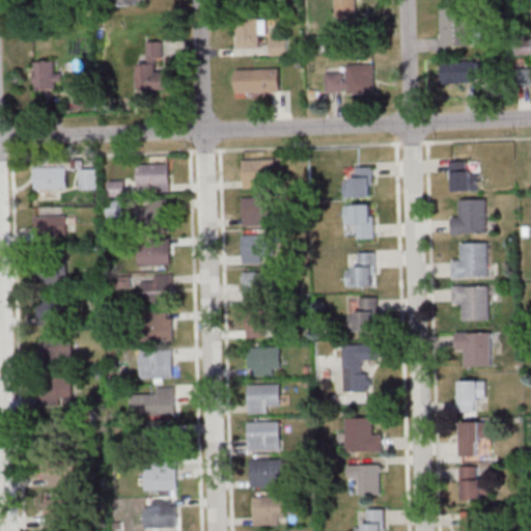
[(335,0),(336,16),(359,16),(358,0),(335,0)]
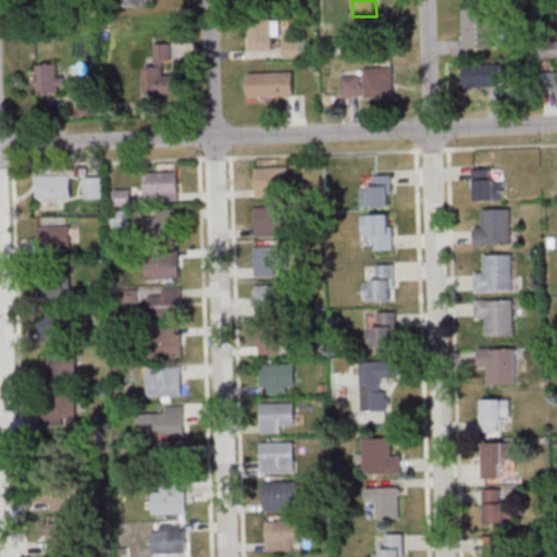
[(493,48),(493,9),(462,9),(462,48),(493,48)]
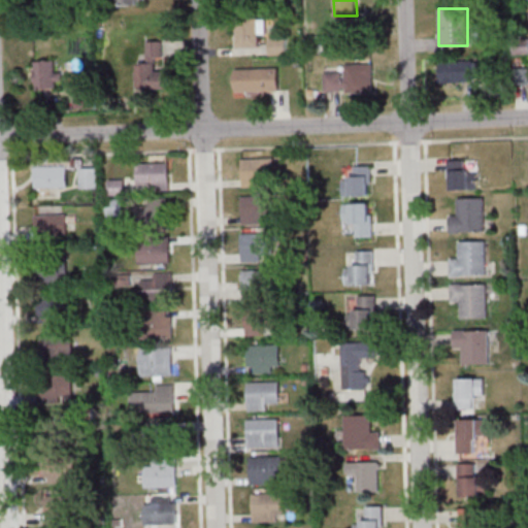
[(235,18),(235,47),(257,47),(257,35),(264,35),(264,18),(235,18)]
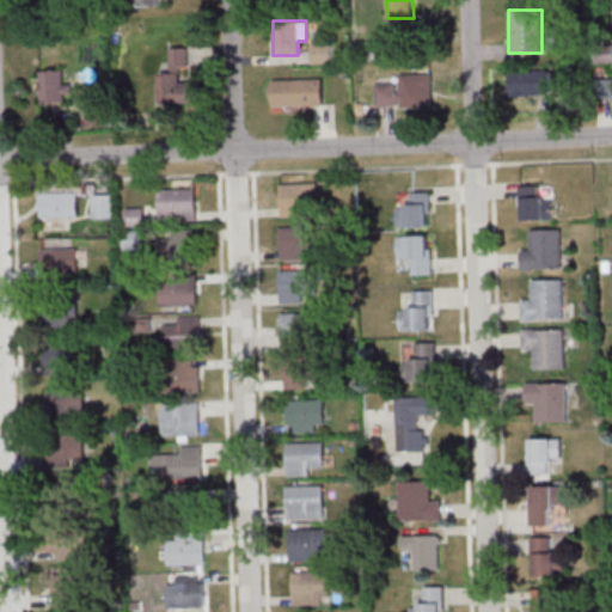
[(311,63),(332,63),(331,43),(311,43),(311,63)]
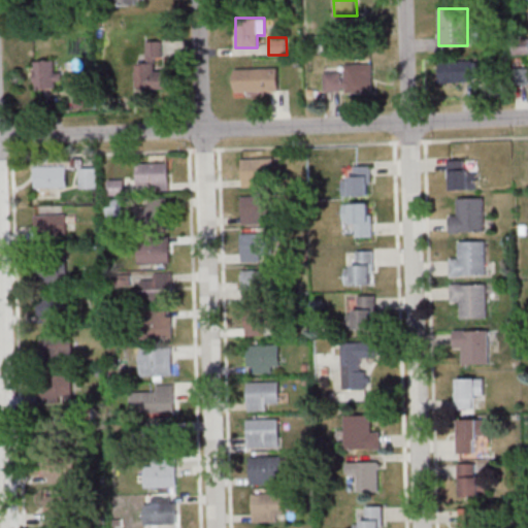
[(138,89),(165,89),(165,69),(160,69),(160,40),(145,40),(145,63),(138,63),(138,89)]
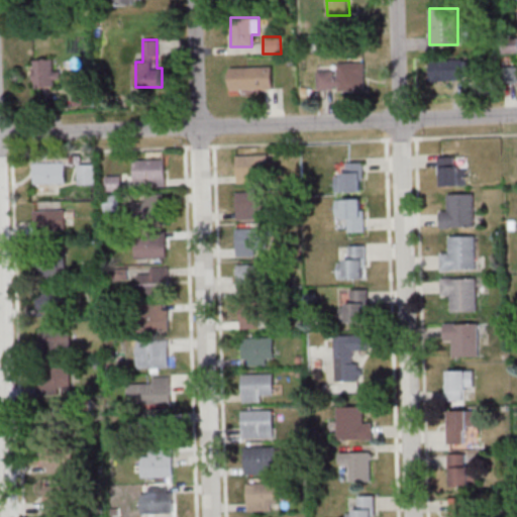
[(54,59),(33,60),(33,86),(59,85),(59,69),(54,69),(54,59)]
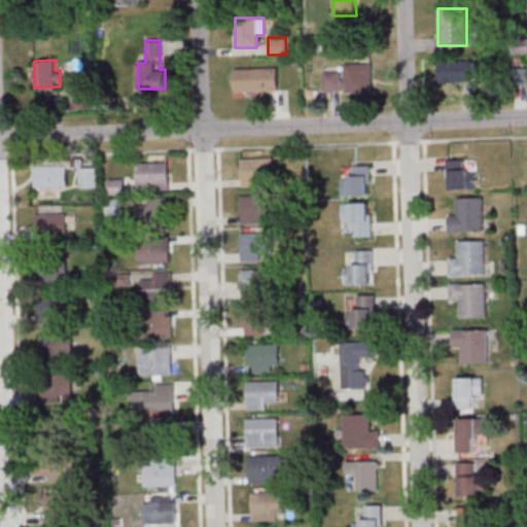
[(438,61),(438,81),(472,81),(472,61),(438,61)]
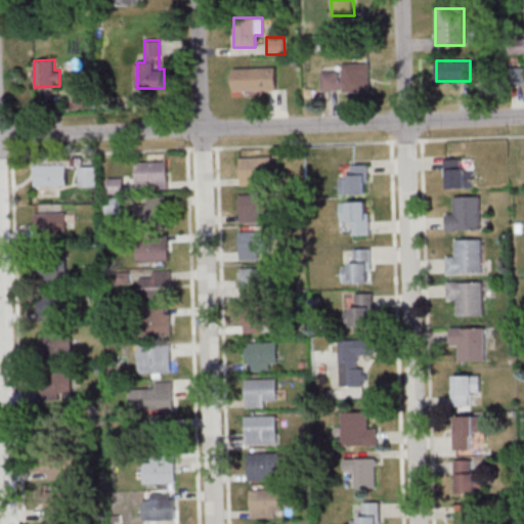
[(275,68),(231,68),(231,91),(275,91),(275,68)]
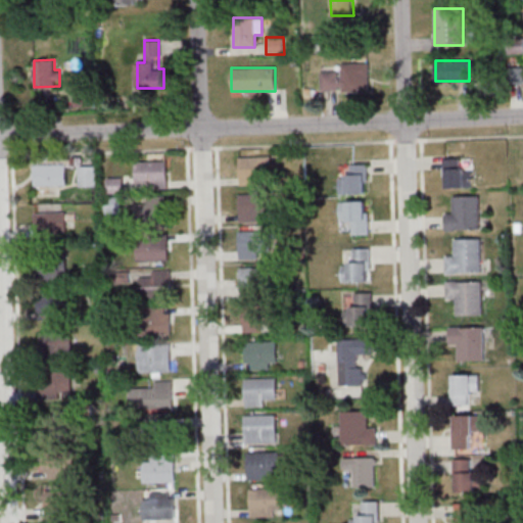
[(321,72),(321,92),(371,92),(371,72),(321,72)]
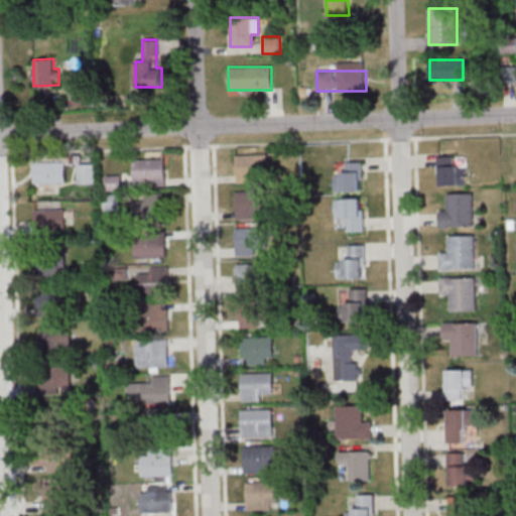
[(236,154),(236,181),(267,181),(267,154),(236,154)]
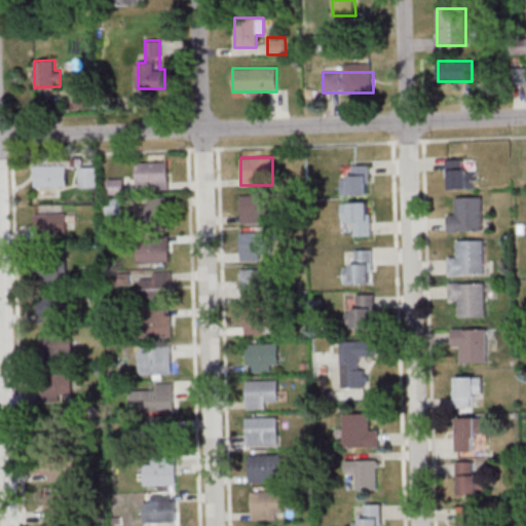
[(447,158),(447,188),(476,188),(476,168),(464,168),(464,158),(447,158)]
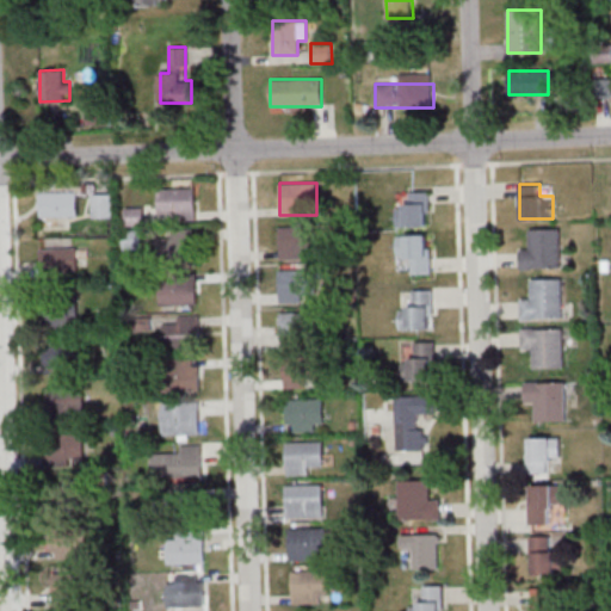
[(158,189),(158,218),(193,218),(193,189),(158,189)]
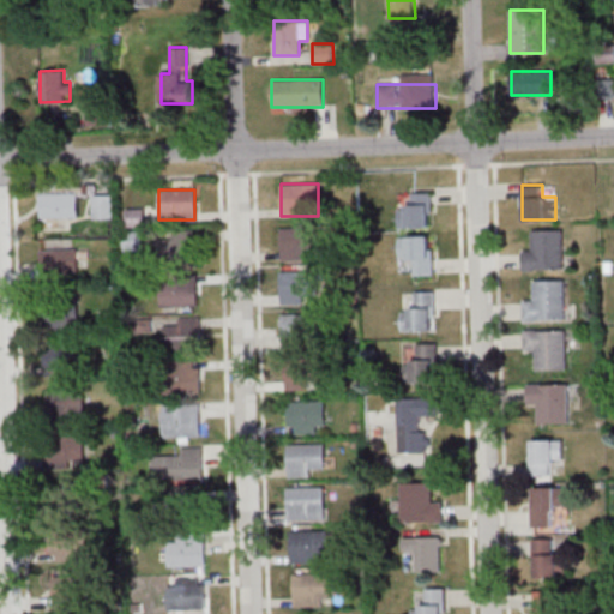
[(429,227),(398,228),(398,209),(407,208),(407,204),(411,204),(411,192),(431,192),(432,214),(428,214),(429,227)]
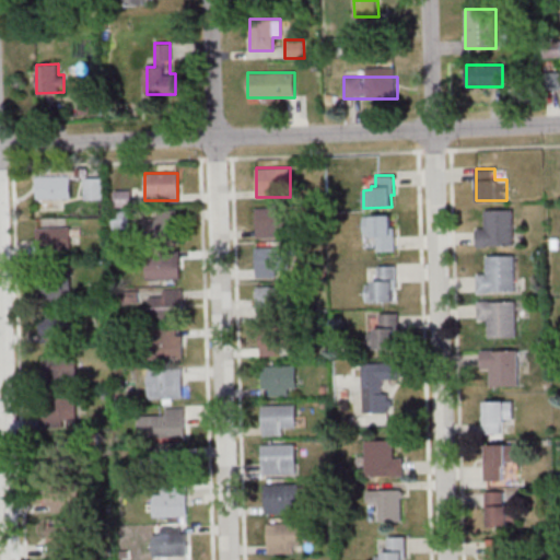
[(70,177),(36,177),(36,199),(70,199),(70,177)]
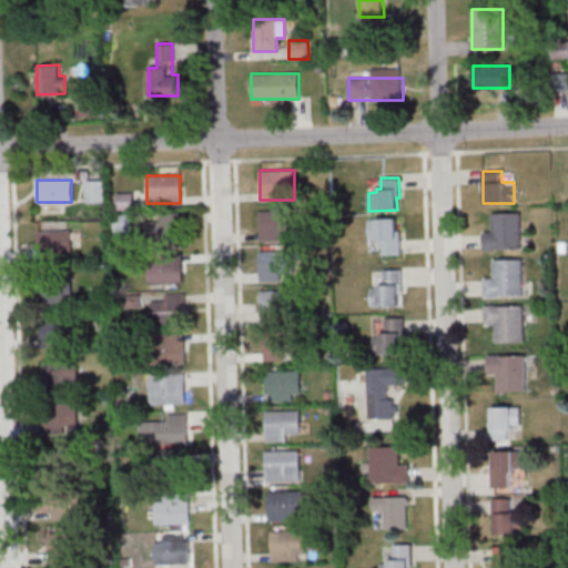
[(104,181),(85,181),(85,202),(104,202),(104,181)]
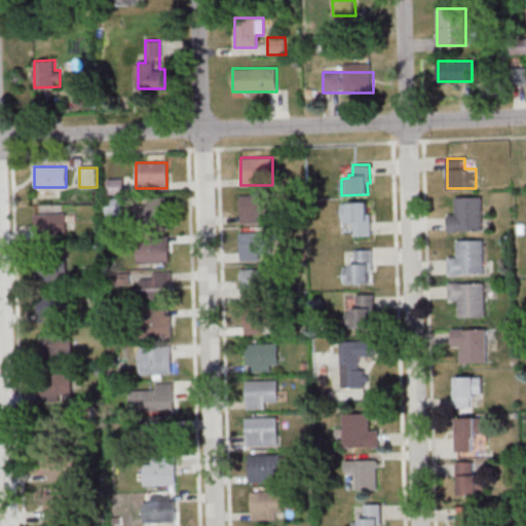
[(122,180),(108,180),(108,193),(122,193),(122,180)]
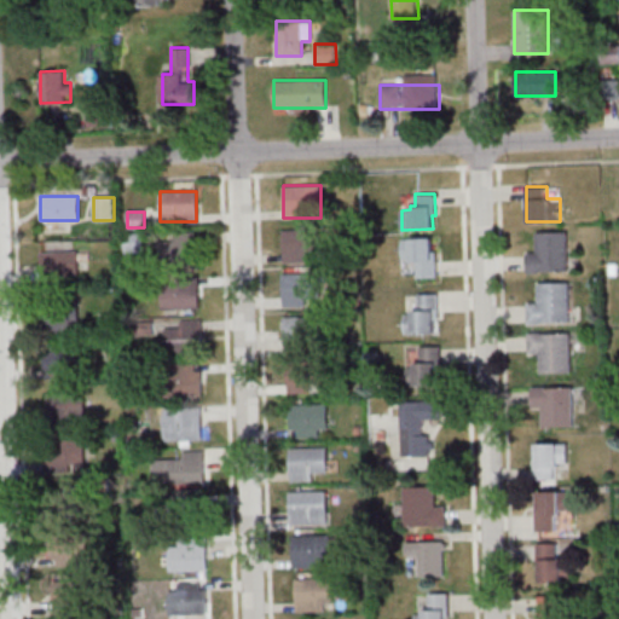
[(283,261),(322,261),(322,229),(283,229),(283,261)]
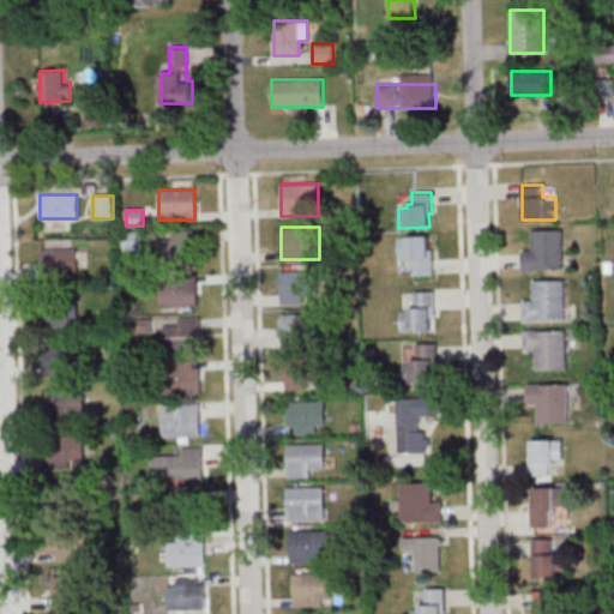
[(531,230),(564,229),(565,269),(523,270),(523,250),(533,248),(531,230)]
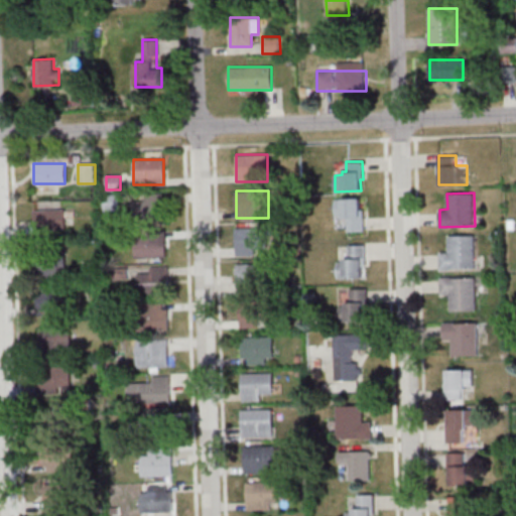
[(163,194),(142,194),(142,201),(133,201),(133,221),(163,221),(163,194)]
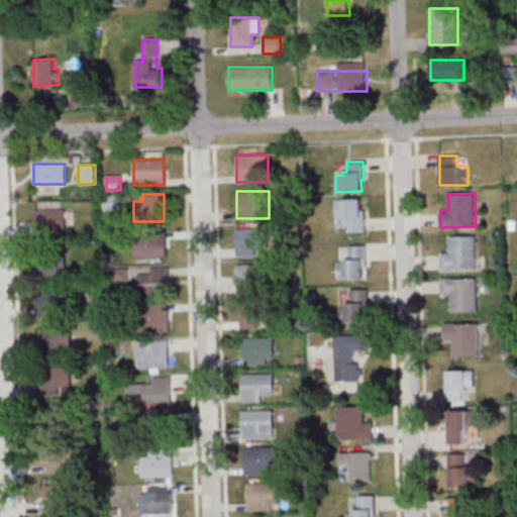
[(108,208),(119,208),(119,196),(108,196),(108,208)]
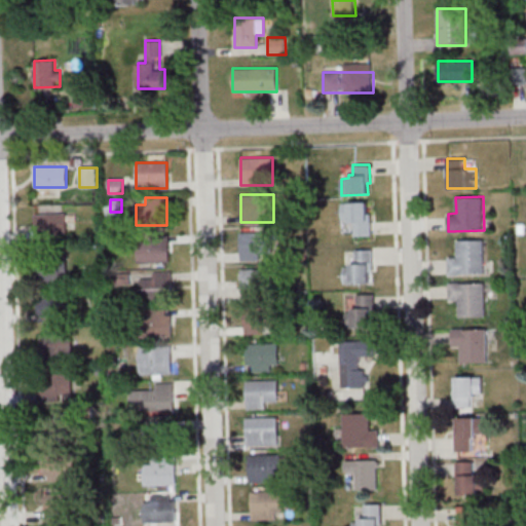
[(371,202),(343,202),(343,223),(352,223),(352,235),(371,235),(371,202)]
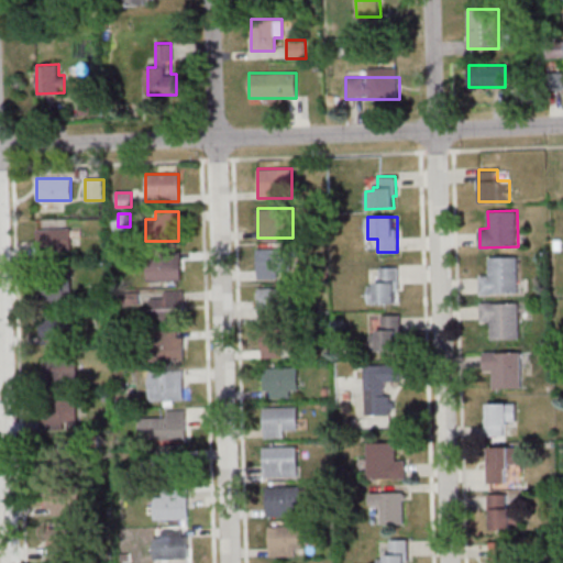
[(36,251),(72,251),(72,230),(36,230),(36,251)]
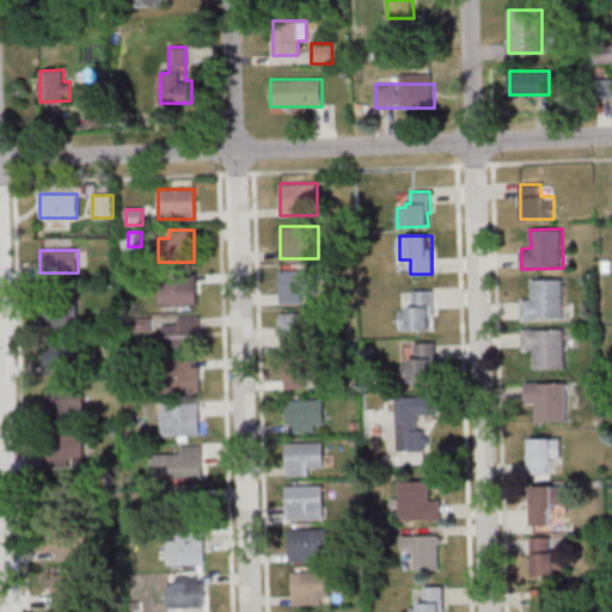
[(280,303),(310,303),(310,270),(280,270),(280,303)]
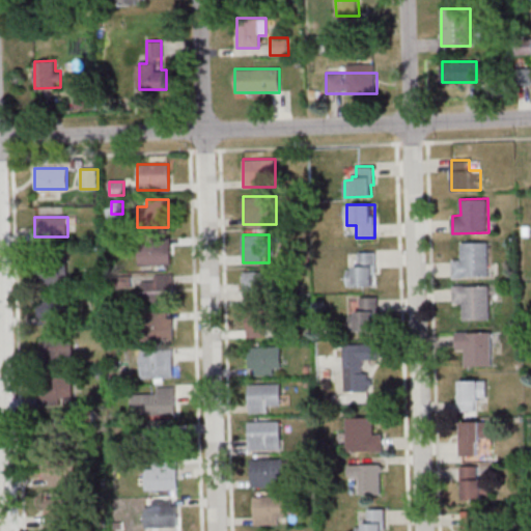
[(139,264),(169,264),(169,242),(139,242),(139,264)]
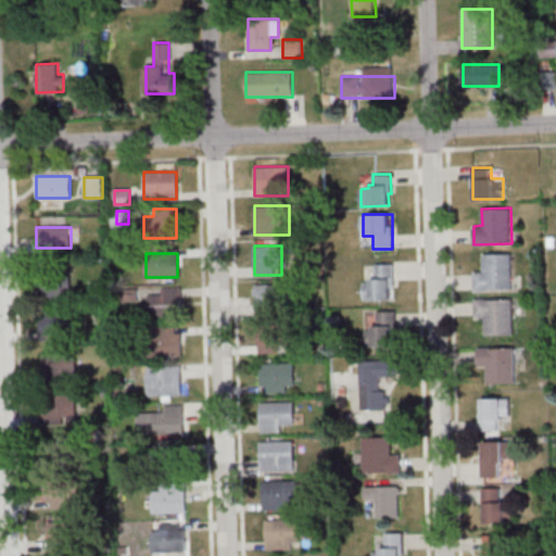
[(482,254),(512,253),(513,289),(475,290),(475,272),(483,272),(482,254)]
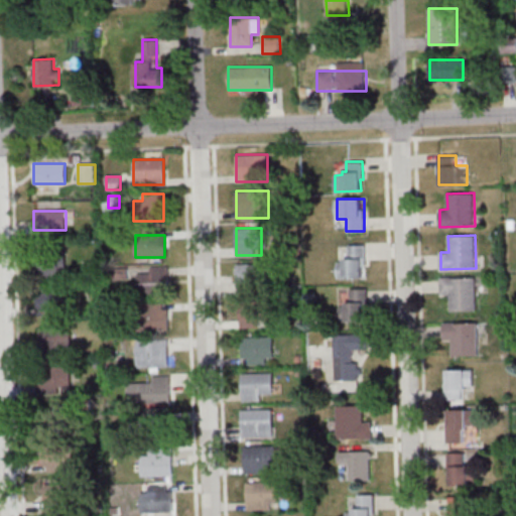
[(364,277),(338,278),(338,262),(345,262),(345,258),(349,258),(349,245),(366,244),(366,266),(364,266),(364,277)]
